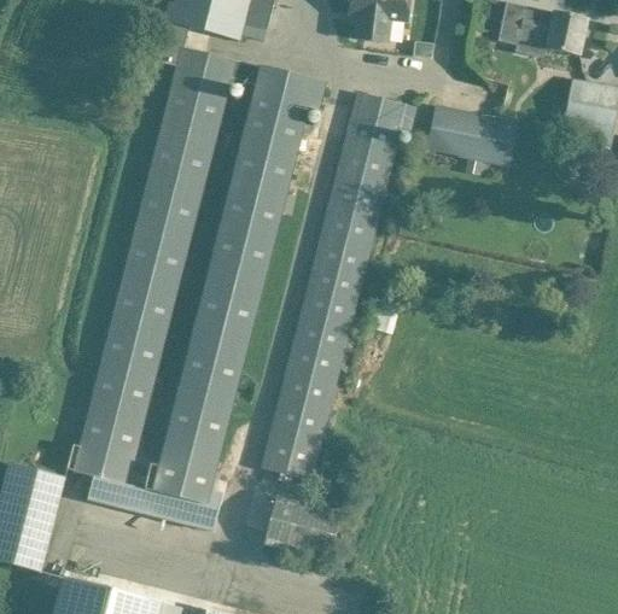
[(169,0),(162,27),(152,58),(174,63),(75,471),(92,475),(91,483),(104,486),(105,479),(130,485),(228,82),(234,85),(235,77),(258,83),(256,88),(255,93),(254,92),(157,490),(205,502),(299,115),(302,105),(319,110),(320,104),(326,81),(262,65),(262,66),(234,58),(184,46),(188,27),(239,39),(244,21),(262,25),(268,0),(174,0),(174,1),(169,0)]
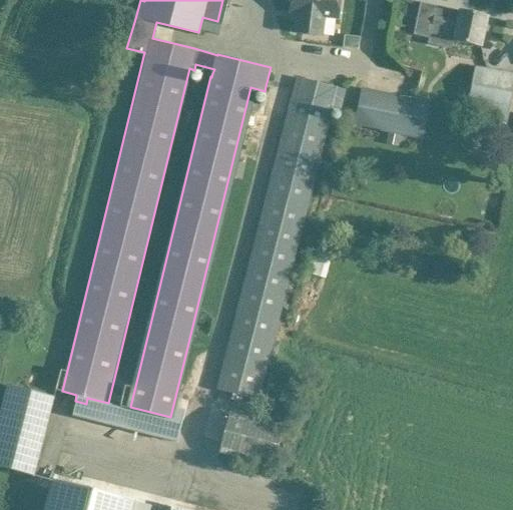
[(289,0),(288,12),(296,12),(294,30),(323,34),(325,15),(337,17),(340,0),(289,0)]
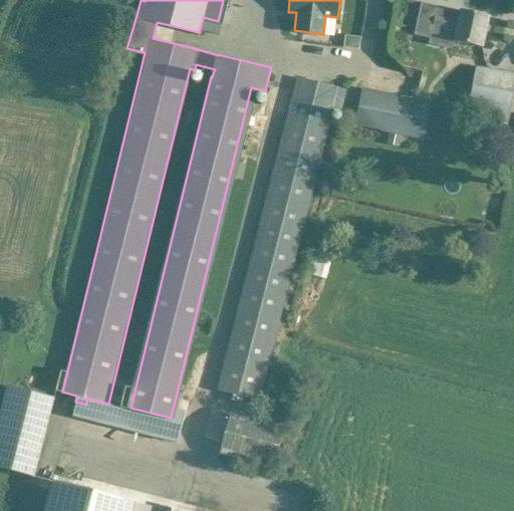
[(482,45),(485,34),(489,14),(460,8),(458,16),(437,12),(431,40),(451,45),(452,38),(482,45)]
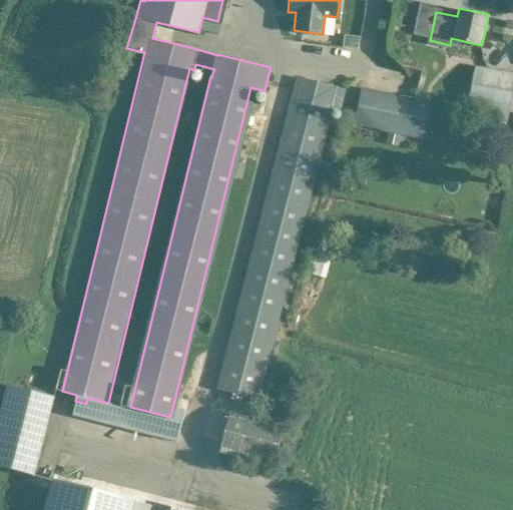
[(466,111),(507,118),(512,84),(512,70),(475,64),(466,111)]
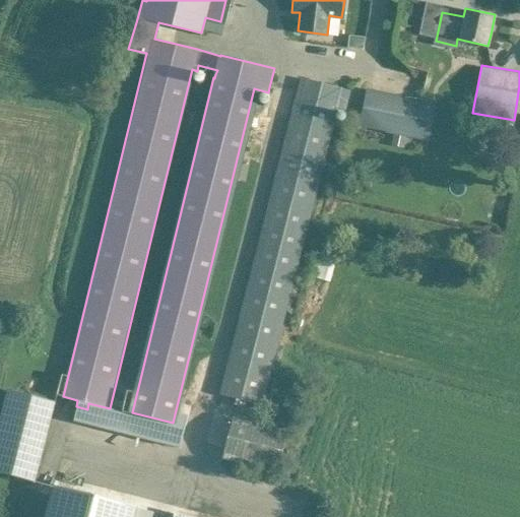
[(339,129),(349,88),(301,76),(220,392),(236,397),(234,403),(244,406),(246,398),(268,404),(270,393),(264,392),(331,127),(339,129)]
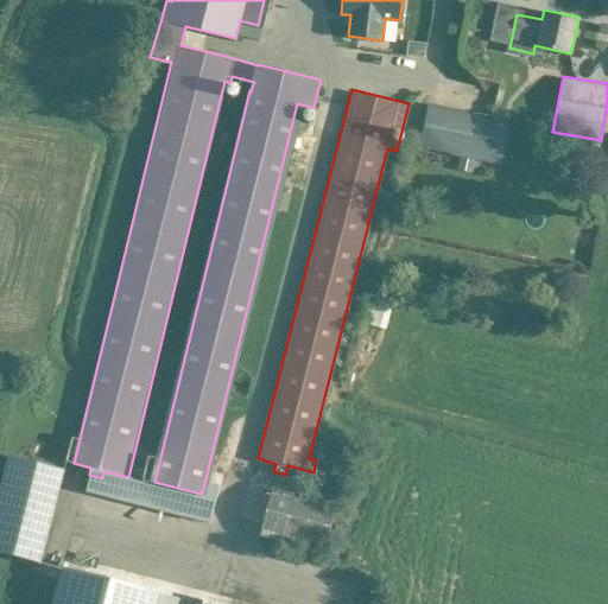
[(500,163),(510,118),(428,101),(418,146),(460,154),(474,157),(500,163)]
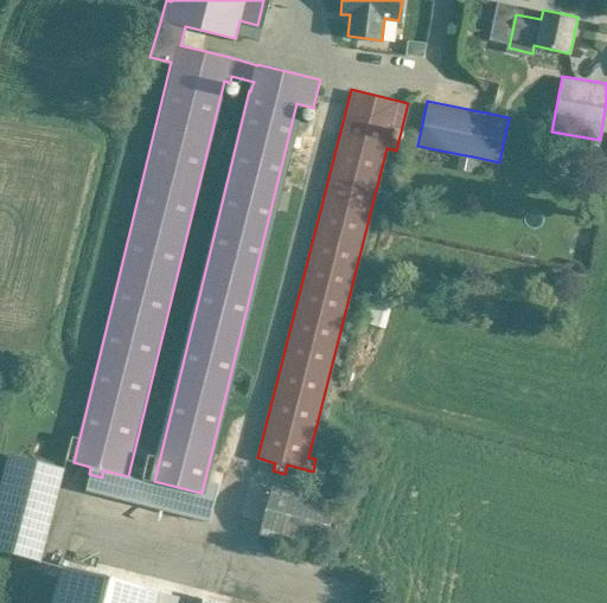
[(459,154),(457,165),(472,167),(473,156),(459,154)]
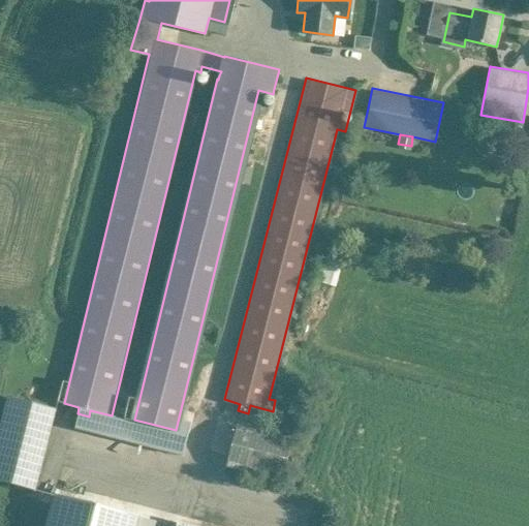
[(0,421),(0,480),(36,489),(57,408),(47,405),(6,395),(0,421)]
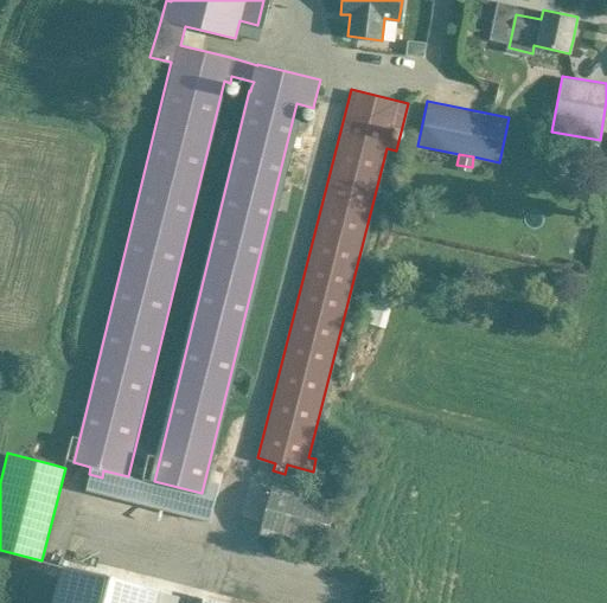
[(323,550),(336,500),(272,483),(259,533),(323,550)]
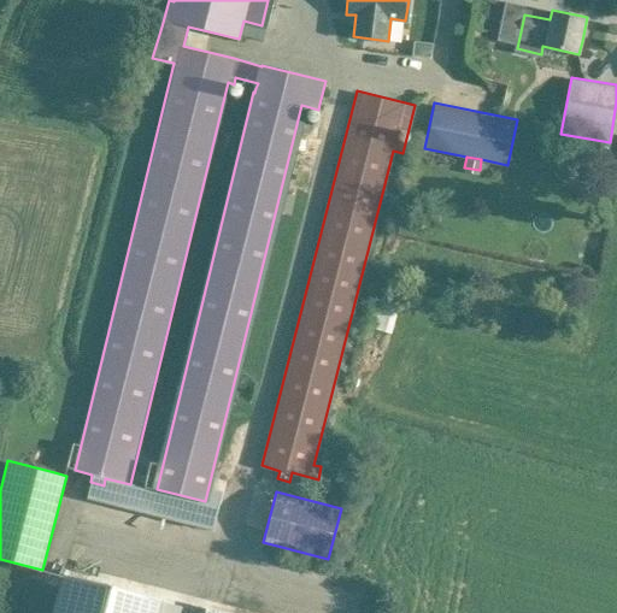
[(62,576),(52,612),(217,612),(209,611),(207,612),(180,612),(183,606),(162,600),(62,576)]
